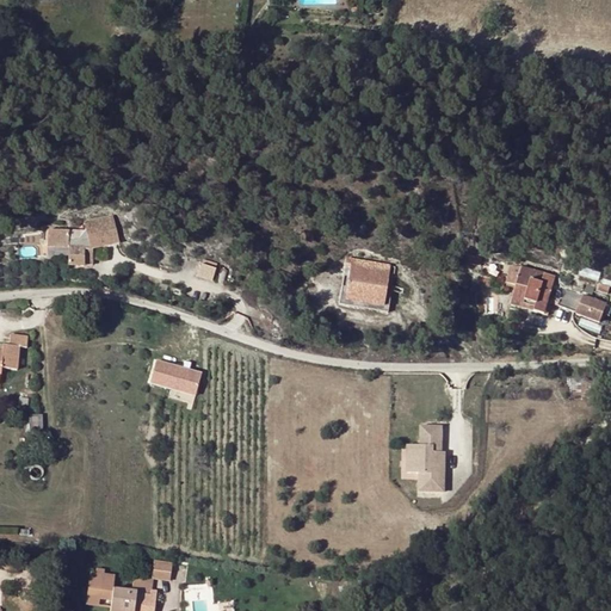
[(69,230),(48,229),(47,247),(68,248),(67,266),(85,267),(85,265),(85,259),(93,260),(106,260),(106,250),(103,250),(103,247),(118,244),(112,216),(84,222),(86,229),(79,239),(69,239),(69,230)]
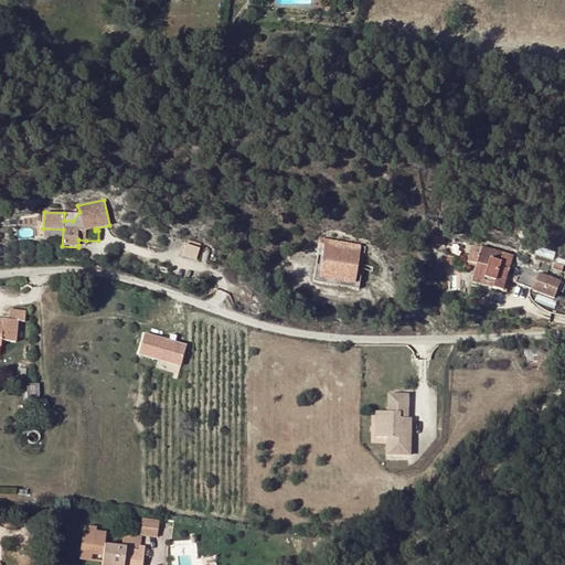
[(202,249),(184,244),(180,255),(199,260),(202,249)]
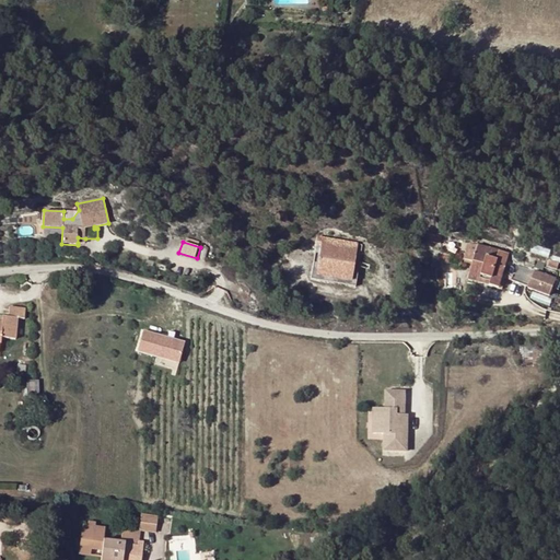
[(468,246),(464,261),(473,264),(469,276),(490,281),(489,288),(502,291),(506,276),(503,275),(504,269),(509,254),(477,246),(468,246)]
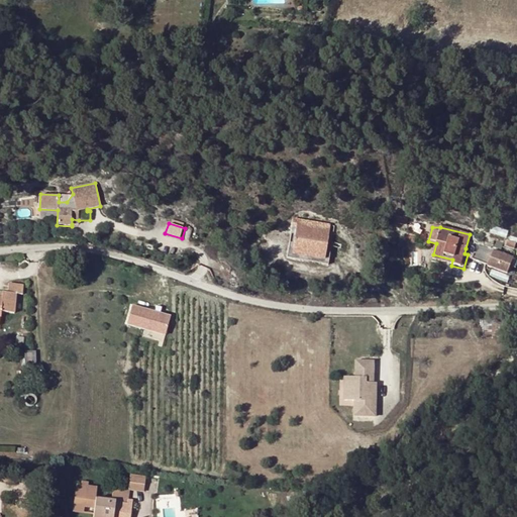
[(330,237),(299,230),(293,261),(324,267),(330,237)]
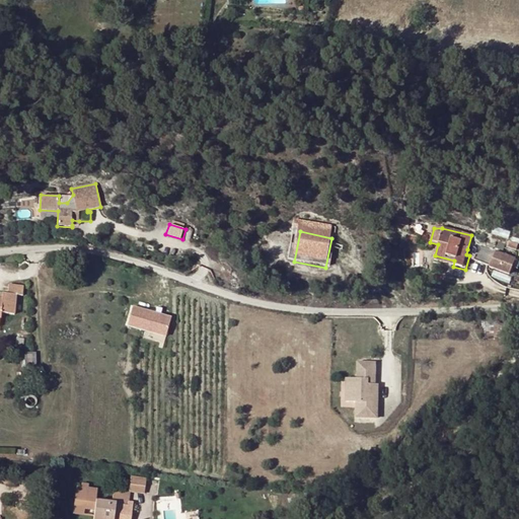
[(418,237),(408,235),(406,242),(416,244),(418,237)]
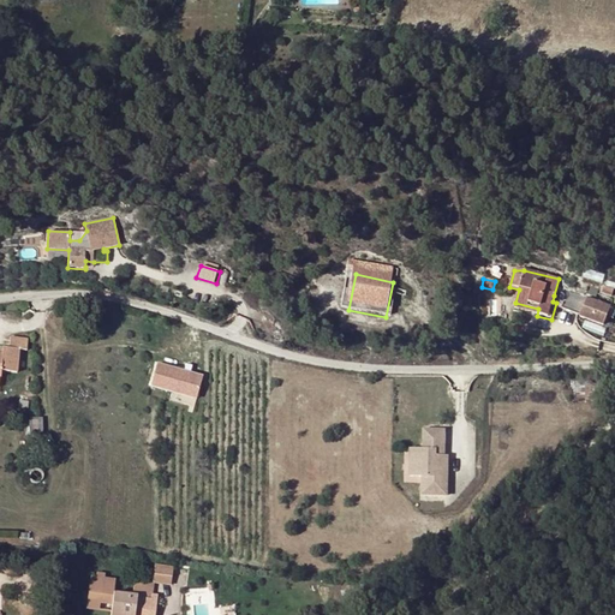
[(613,290),(604,287),(604,288),(602,294),(610,297),(613,291),(613,290)]
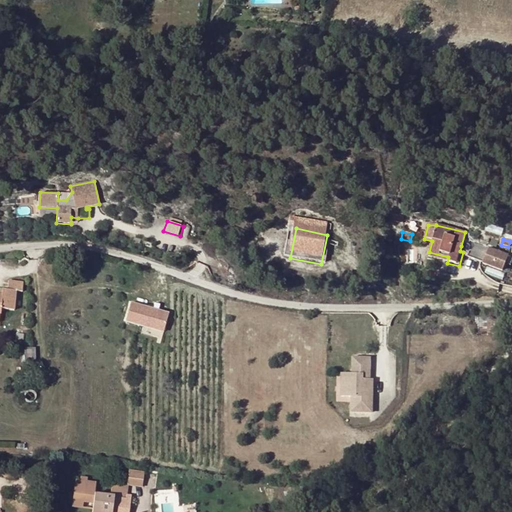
[(509,255),(488,247),(482,263),(482,264),(502,272),(509,255)]
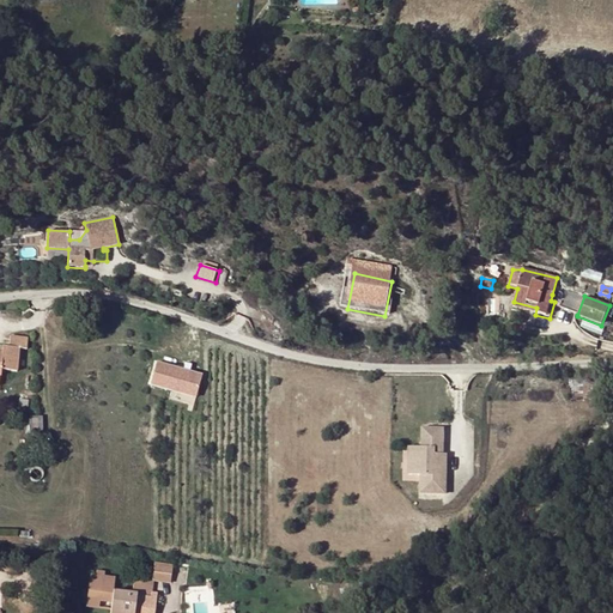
[(513,309),(535,315),(536,308),(514,302),(513,309)]
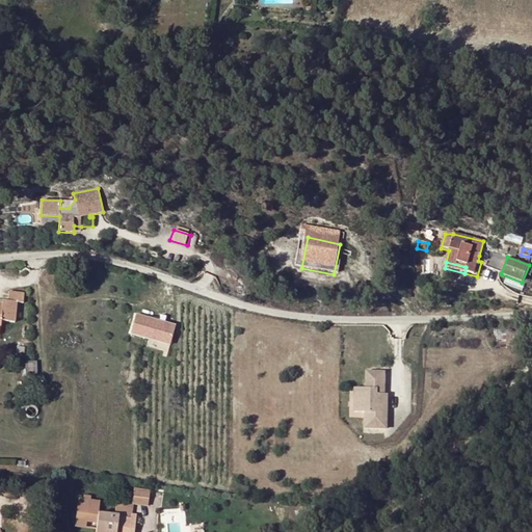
[(0,325),(1,326),(1,321),(16,323),(18,302),(23,303),(24,293),(9,291),(8,300),(2,300),(2,302),(0,301),(0,325)]
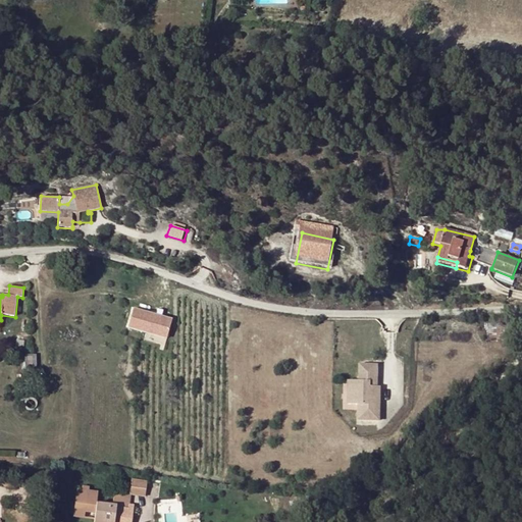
[(172,320),(133,309),(128,328),(167,338),(172,320)]
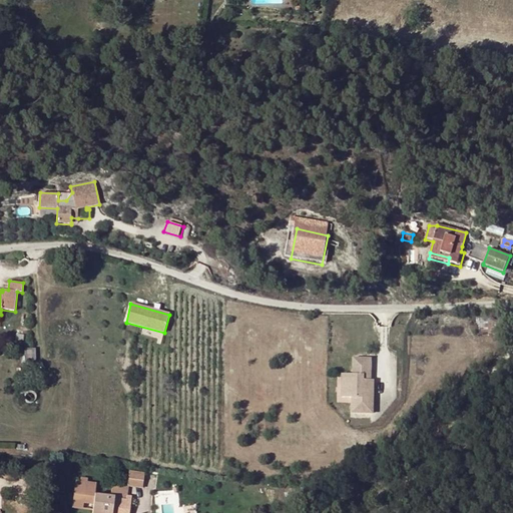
[(361,359),(353,358),(353,375),(361,375),(361,359)]
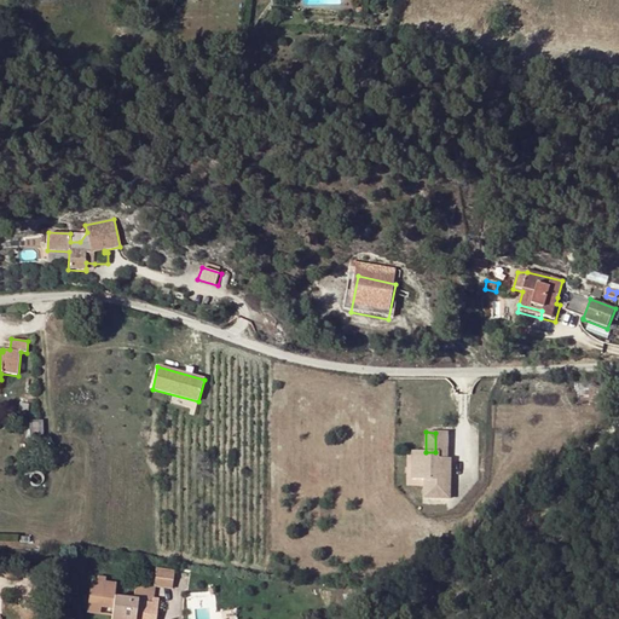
[(421,461),(411,461),(411,480),(424,480),(424,495),(434,495),(434,499),(450,499),(451,458),(447,458),(447,433),(435,433),(435,452),(426,452),(422,452),(421,461)]
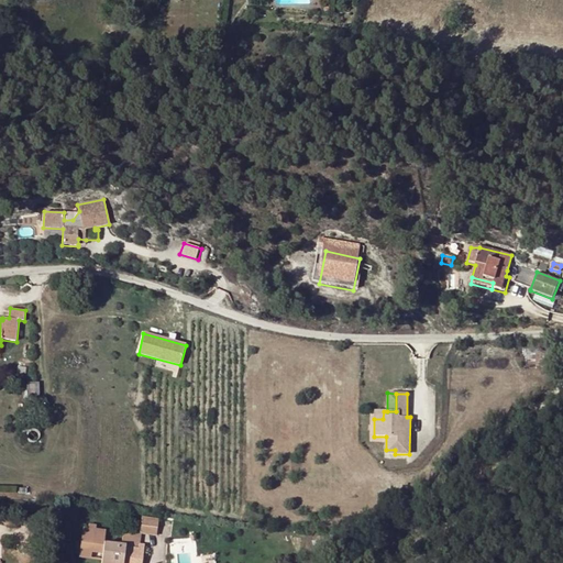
[(384,411),(375,410),(374,419),(383,419),(384,411)]
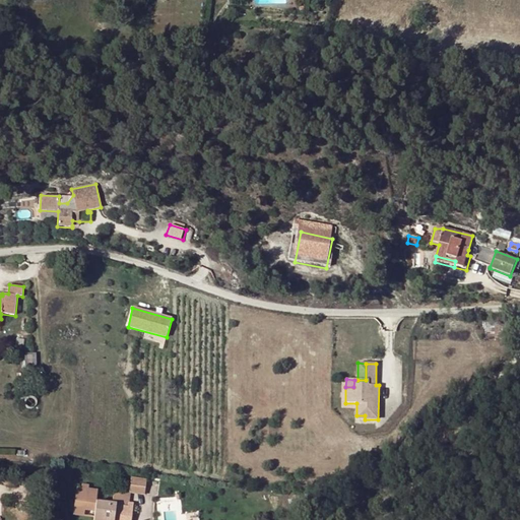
[(146,480),(130,478),(128,492),(128,494),(130,494),(144,496),(146,480)]
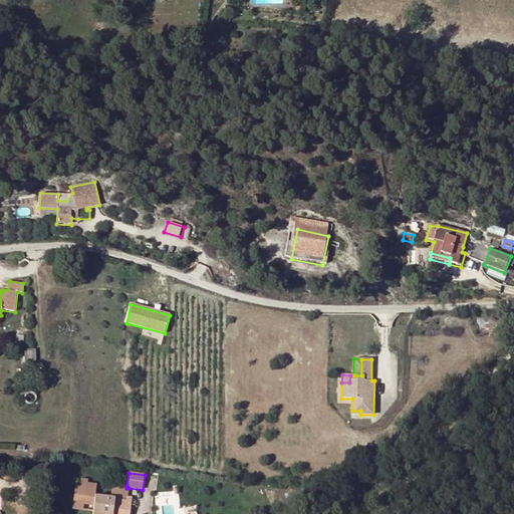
[(93,512),(92,513),(129,513),(131,503),(127,502),(129,488),(126,488),(126,486),(112,485),(110,500),(95,498),(96,484),(87,483),(88,480),(80,478),(80,482),(75,481),(72,510),(93,512)]
